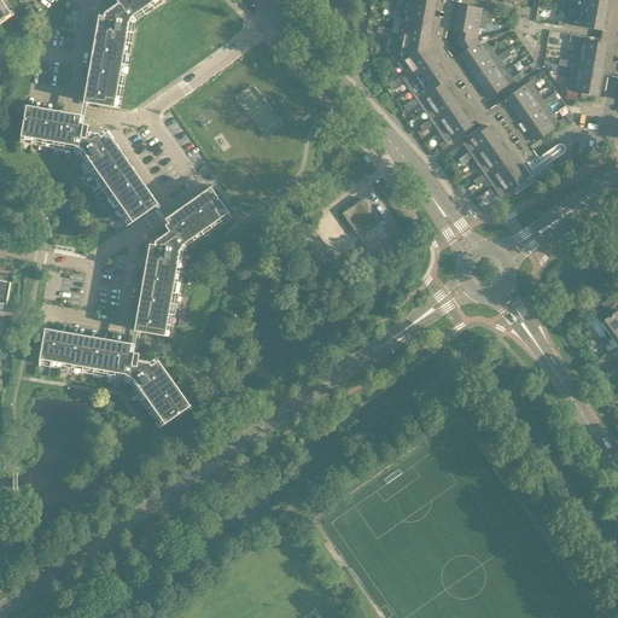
[(0,0),(0,302),(7,304),(11,283),(0,280),(0,22),(12,15),(0,0)]
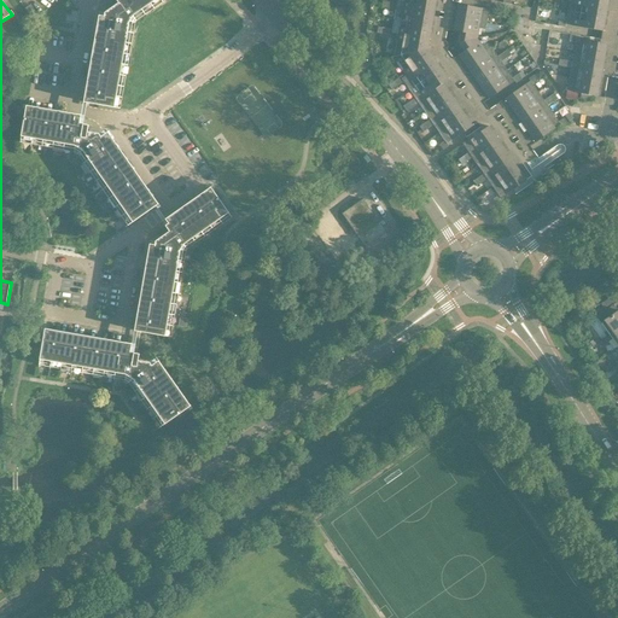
[(120,109),(133,34),(134,23),(135,23),(136,21),(165,0),(115,0),(118,4),(105,13),(105,17),(99,16),(83,103),(120,109)]
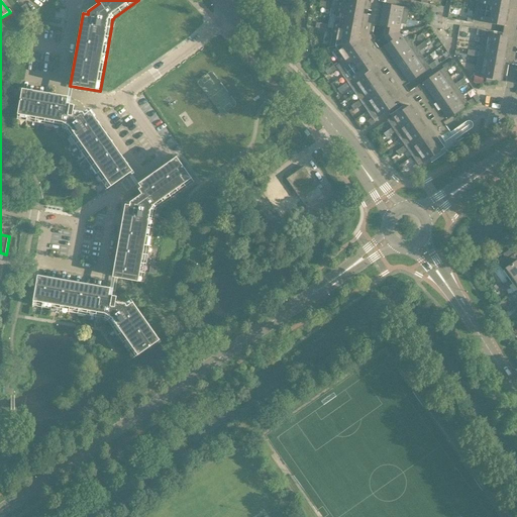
[(345,90),(350,87),(348,84),(370,70),(368,66),(372,63),(365,53),(360,56),(354,47),(360,42),(359,38),(352,37),(353,27),(359,28),(362,16),(356,15),(357,6),(364,7),(364,4),(365,4),(365,0),(332,0),(332,3),(320,1),(319,6),(331,8),(328,24),(316,22),(315,27),(327,30),(327,28),(332,28),(329,47),(340,63),(336,66),(334,64),(324,71),(327,75),(337,68),(347,82),(342,86),(345,90)]
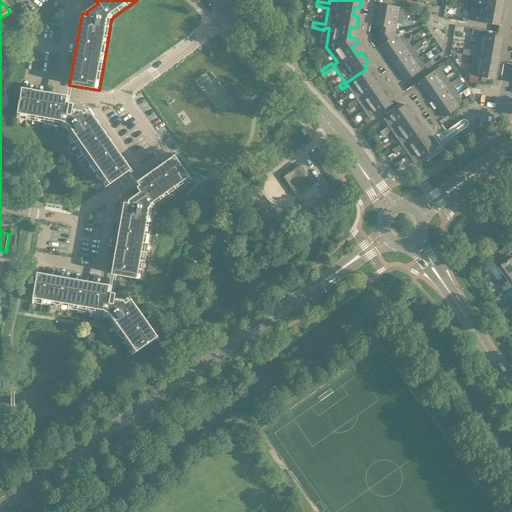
[(463,16),(462,21),(468,23),(468,21),(493,25),(499,26),(501,15),(502,9),(496,8),(497,0),(464,0),(472,1),(469,17),(463,16)]
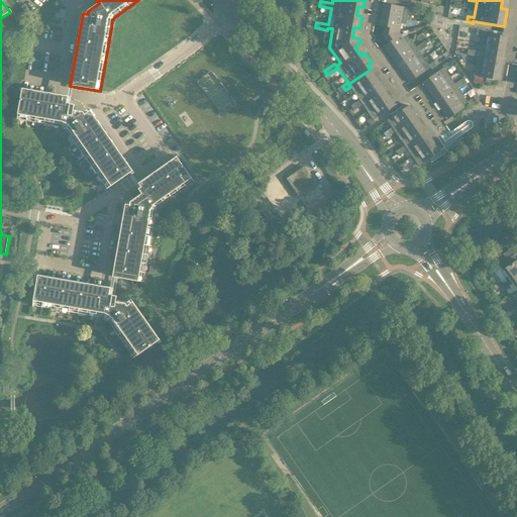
[(381,15),(407,19),(408,11),(413,12),(414,7),(409,6),(408,8),(383,3),(381,15)]
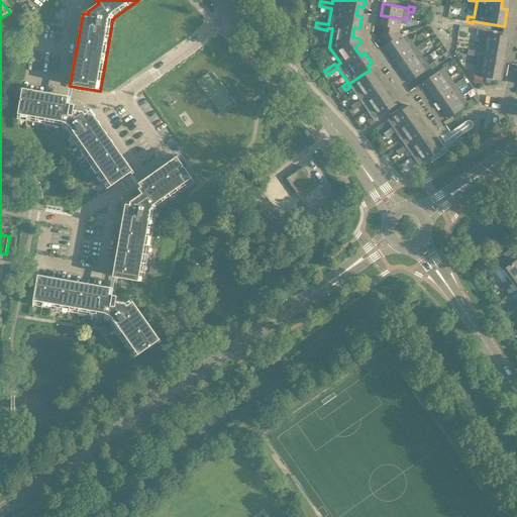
[(406,24),(407,19),(381,15),(379,26),(385,27),(383,36),(399,32),(401,23),(406,24)]
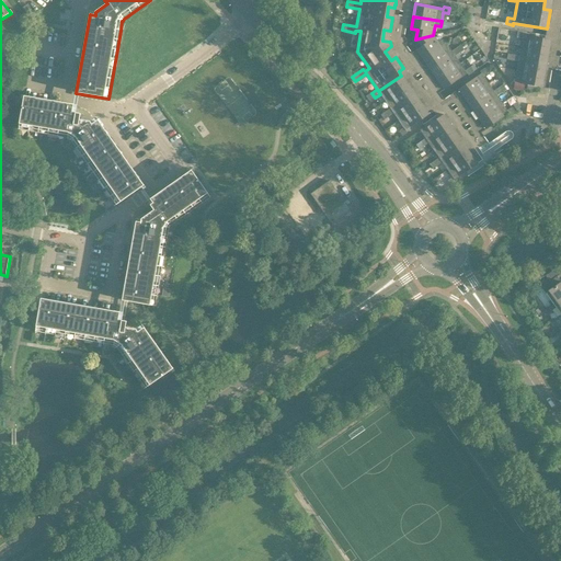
[(522,38),(521,47),(548,53),(550,41),(523,35),(524,33),(517,32),(516,37),(522,38)]
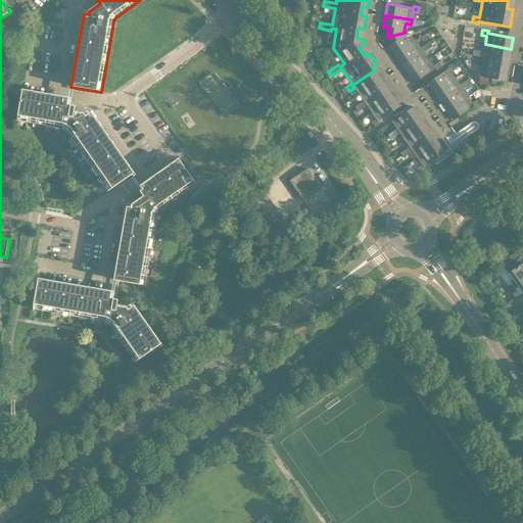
[(388,47),(394,56),(416,41),(413,37),(409,40),(403,33),(387,37),(392,44),(388,47)]
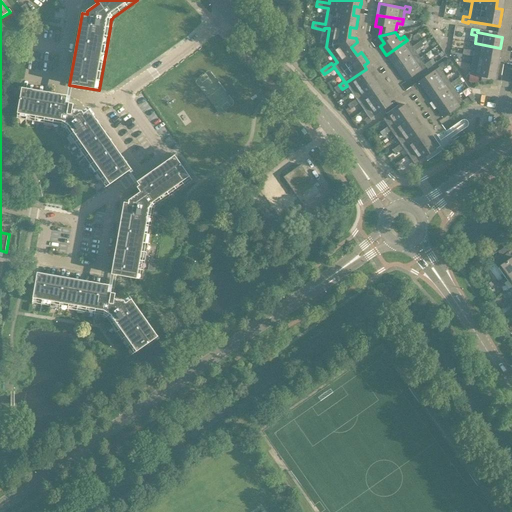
[(386,55),(392,64),(413,49),(412,47),(407,40),(386,55)]
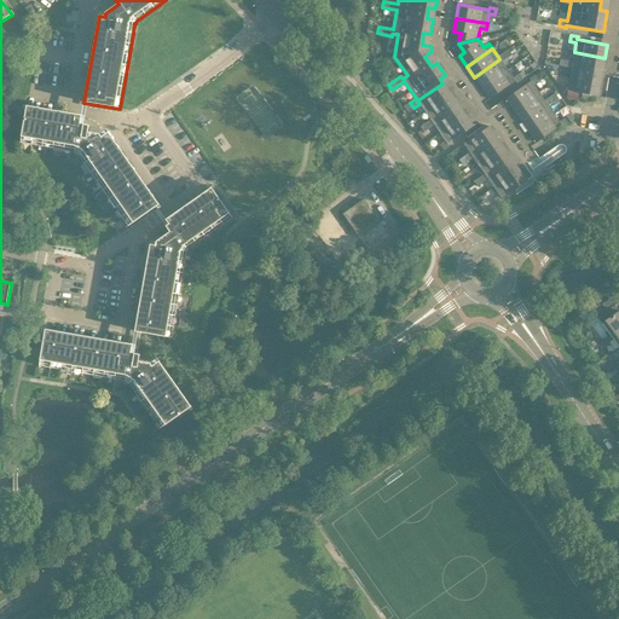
[(573,62),(566,61),(566,67),(572,68),(572,65),(602,70),(605,58),(574,52),(573,62)]
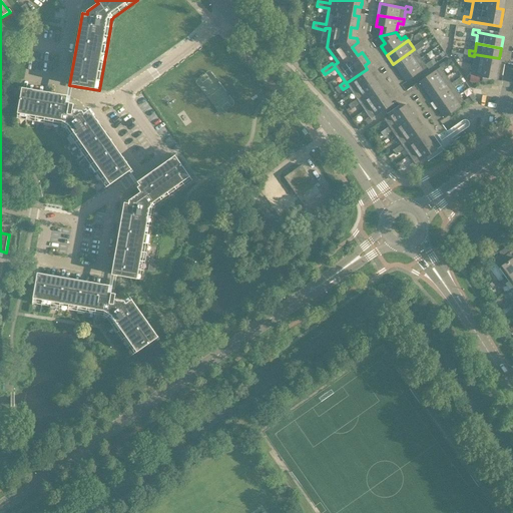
[(393,64),(399,73),(421,58),(416,51),(420,48),(417,44),(413,47),(414,49),(393,64)]
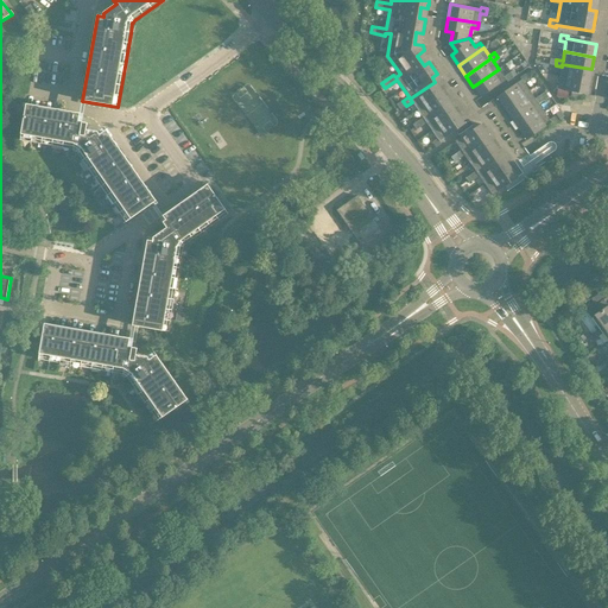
[(562,64),(562,67),(559,76),(590,82),(591,69),(562,64)]
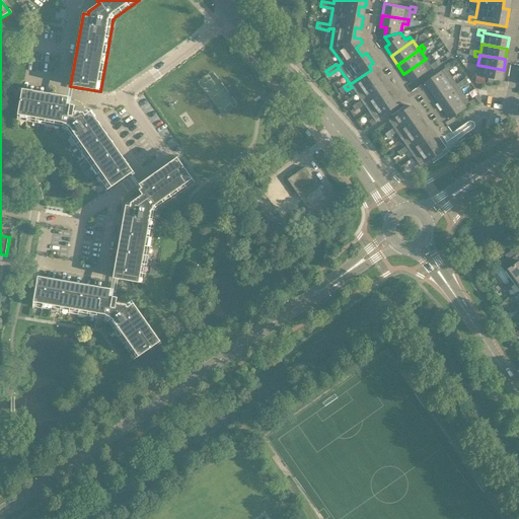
[(430,66),(426,59),(403,74),(411,83),(432,68),(433,70),(438,67),(435,63),(430,66)]
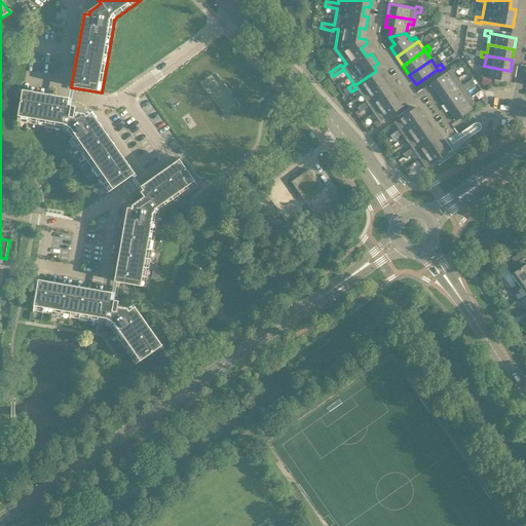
[(429,84),(436,94),(457,79),(453,72),(457,69),(454,65),(450,68),(451,69),(429,84)]
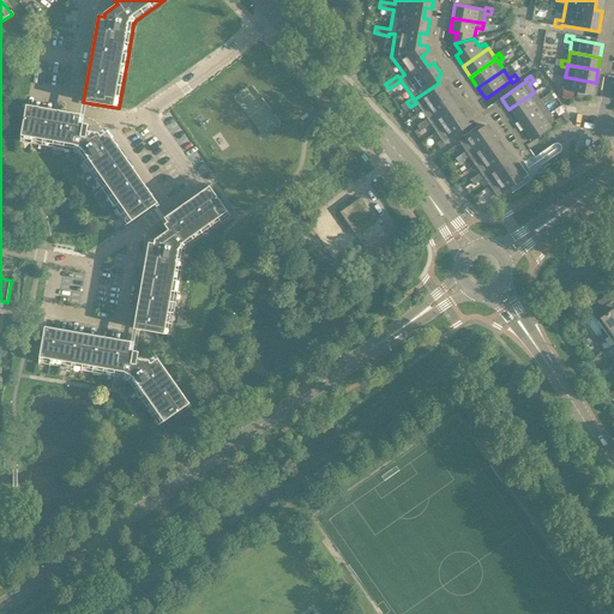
[(593,96),(596,83),(565,77),(563,91),(578,94),(577,97),(587,100),(587,95),(593,96)]
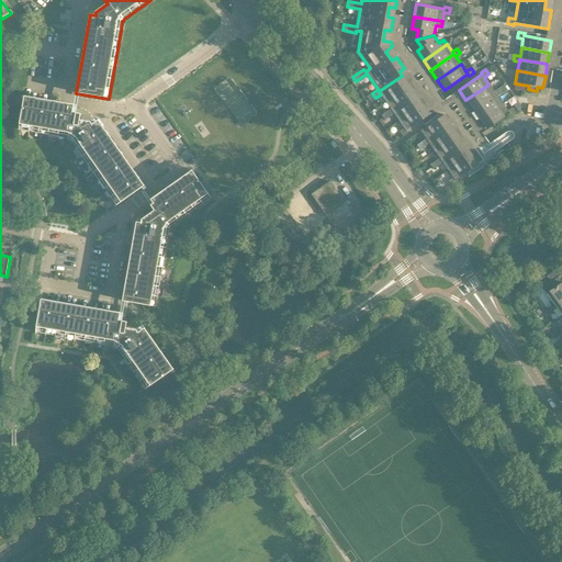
[(379,91),(381,94),(385,101),(408,86),(402,76),(379,91)]
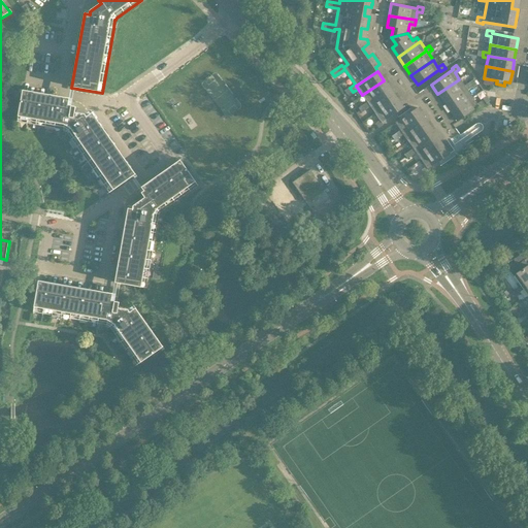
[(466,88),(464,86),(459,79),(437,94),(443,103),(466,88)]
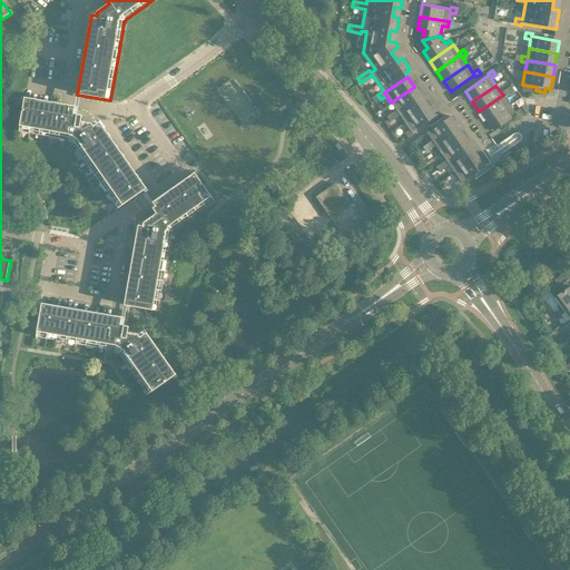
[(422,97),(414,87),(391,102),(396,110),(392,114),(395,118),(400,115),(397,112),(422,97)]
